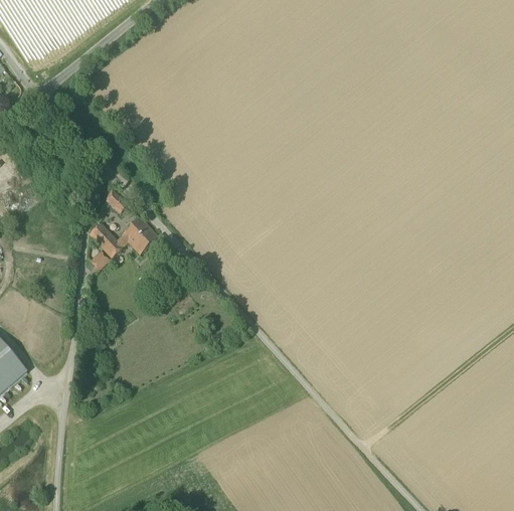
[(54,171),(46,163),(35,173),(43,181),(54,171)]
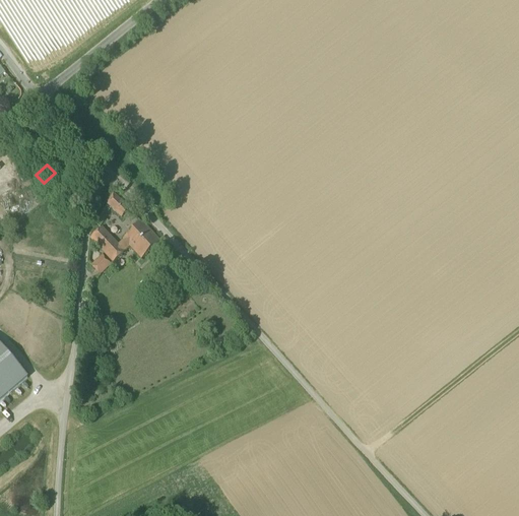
[(107,201),(120,214),(128,206),(112,190),(106,201),(107,201)]
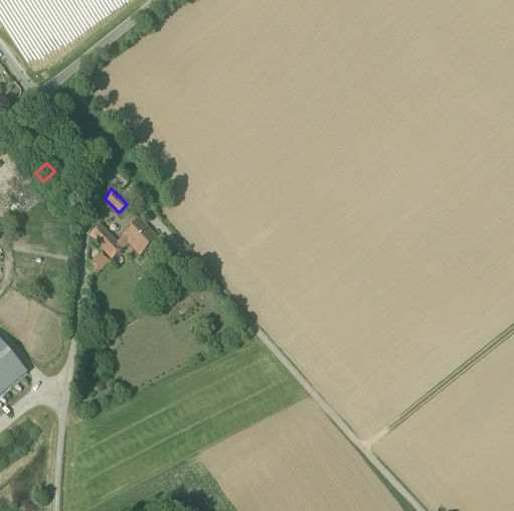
[(121,234),(122,234),(127,240),(139,253),(158,236),(140,217),(139,217),(121,234)]
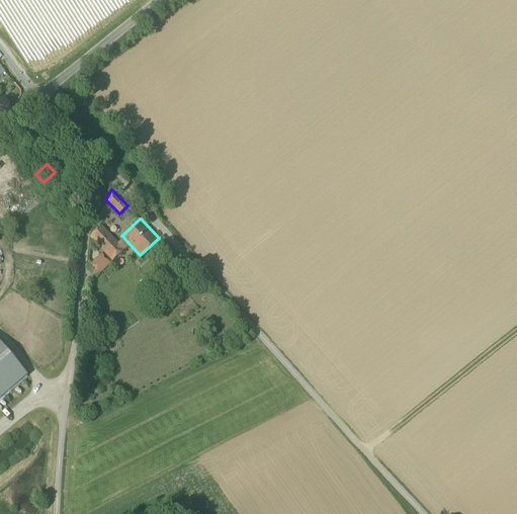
[(123,248),(122,247),(116,241),(100,224),(99,225),(89,234),(111,258),(123,248)]
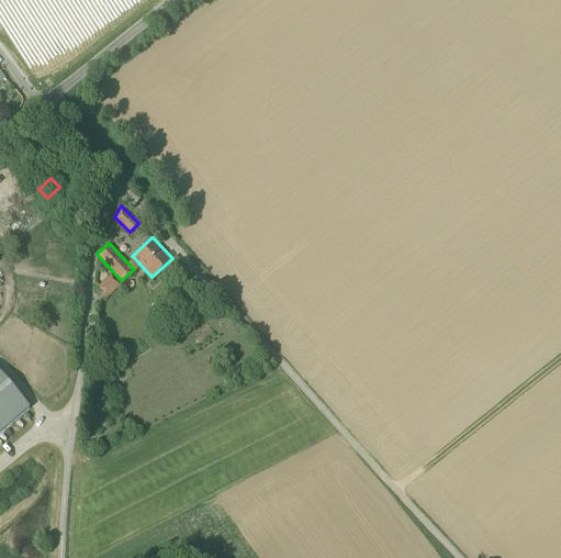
[(133,256),(126,261),(133,268),(138,263),(133,256)]
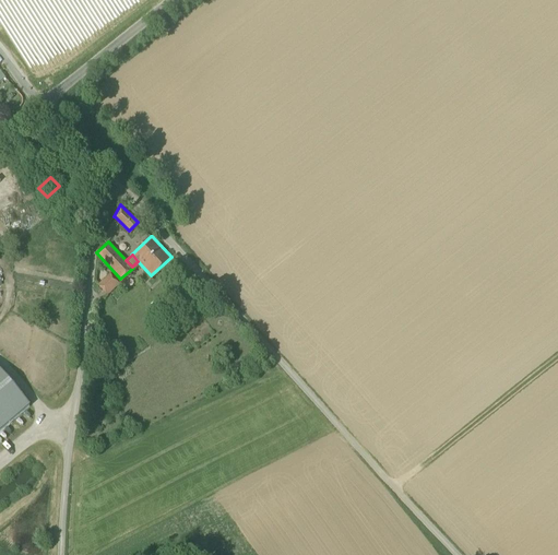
[(97,282),(106,292),(117,281),(108,272),(97,282)]
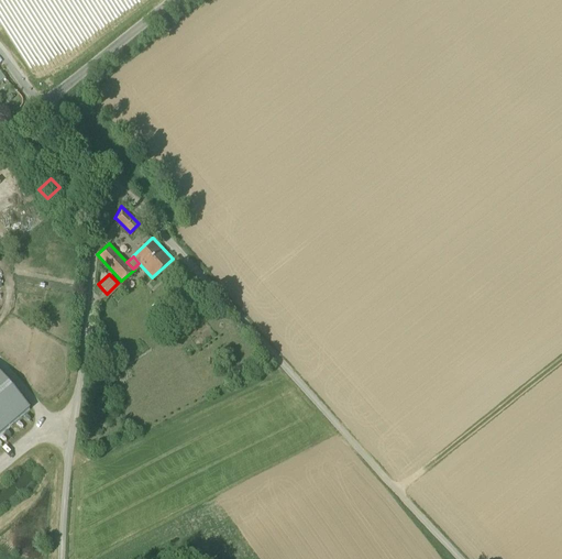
[(0,428),(29,405),(0,371),(0,428)]
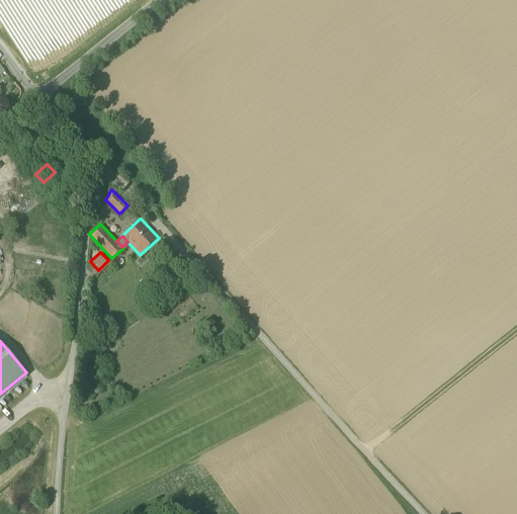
All buildings are outlined.
